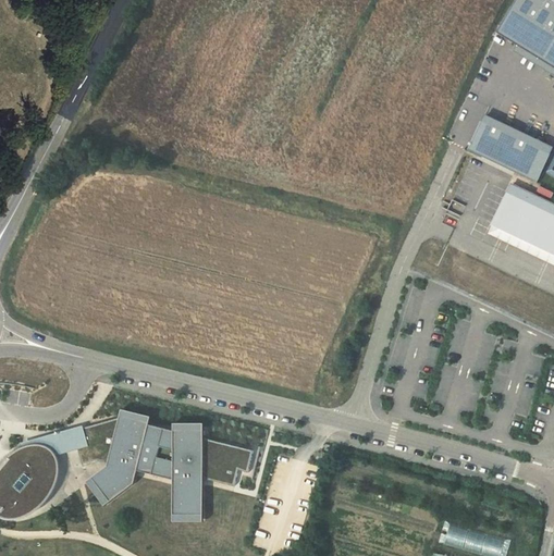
[(518,0),(500,33),(553,64),(553,1),(551,0),(518,0)]
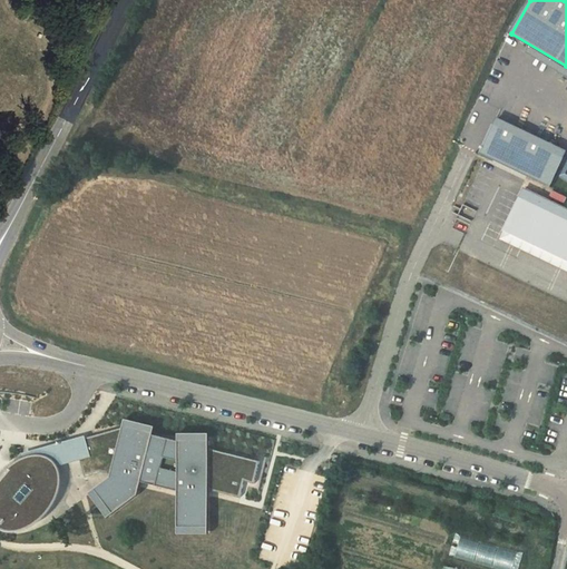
[(482,153),(550,186),(566,151),(499,118),(482,153)]
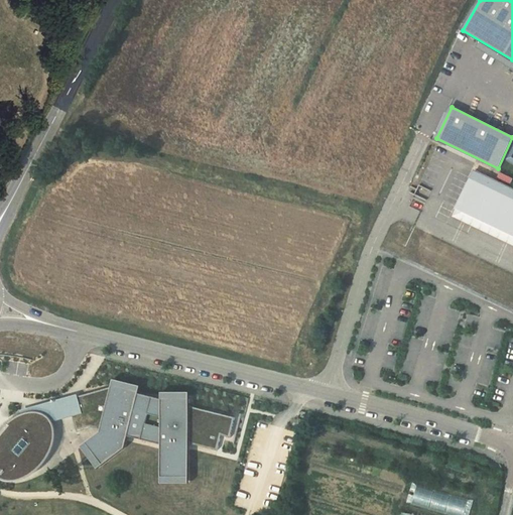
[(512,191),(470,172),(453,209),(512,236),(512,191)]
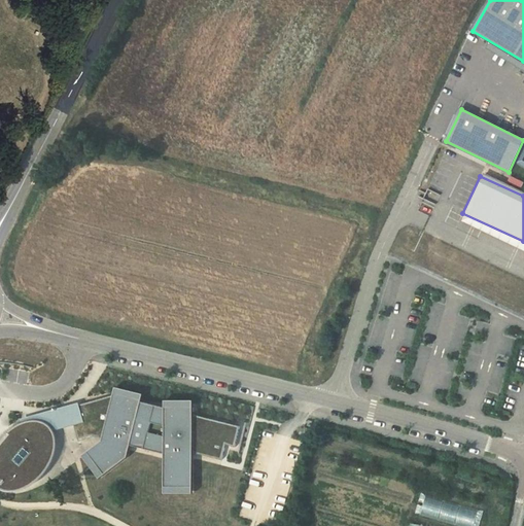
[(113,386),(111,394),(139,400),(141,393),(113,386)]
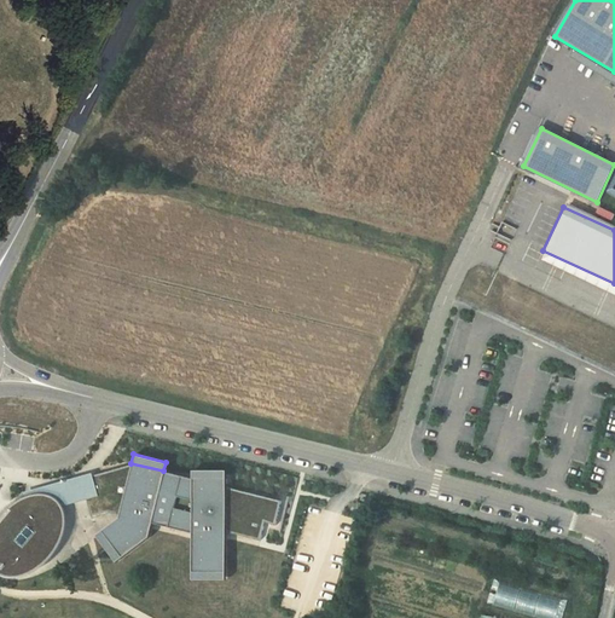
[(131,463),(27,495),(28,498),(23,501),(19,503),(13,506),(9,510),(4,515),(0,520),(0,570),(3,571),(5,572),(9,572),(13,572),(19,571),(24,570),(29,567),(38,561),(42,558),(45,554),(54,542),(58,536),(61,529),(61,521),(59,514),(58,509),(56,507),(85,498),(90,515),(106,510),(117,514),(117,517),(94,535),(114,561),(148,537),(151,523),(191,532),(190,579),(225,579),(224,532),(228,532),(268,542),(279,500),(224,486),(224,478),(191,478),(163,471),(131,463)]
